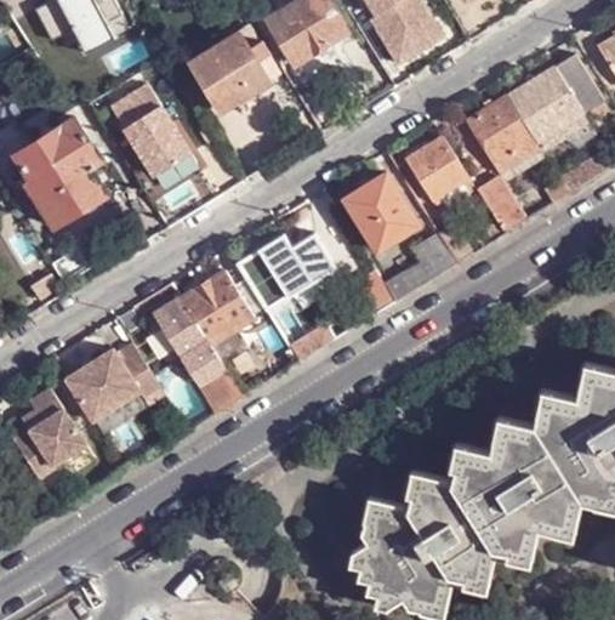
[(294,0),(263,20),(290,64),(292,62),(311,51),(342,32),(323,0),(294,0)]
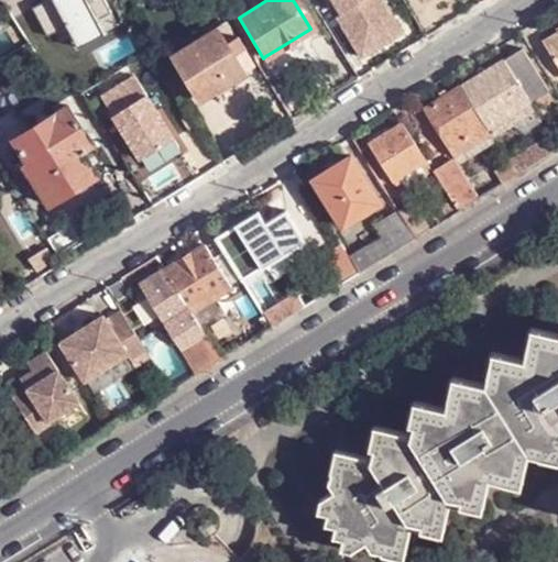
[(334,18),(358,58),(400,33),(380,0),(329,0),(338,14),(334,18)]
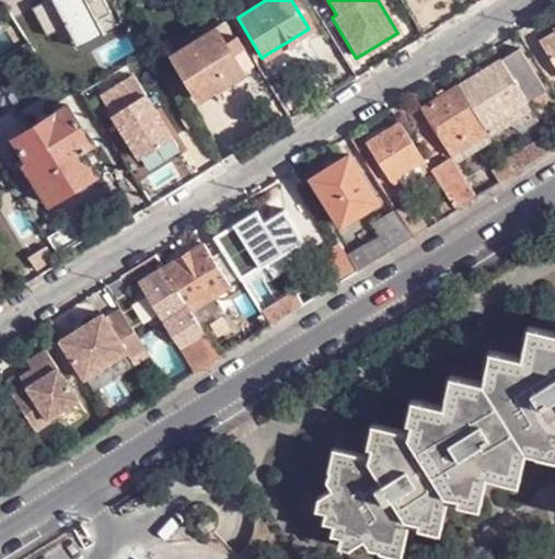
[(554,27),(533,43),(554,76),(554,27)]
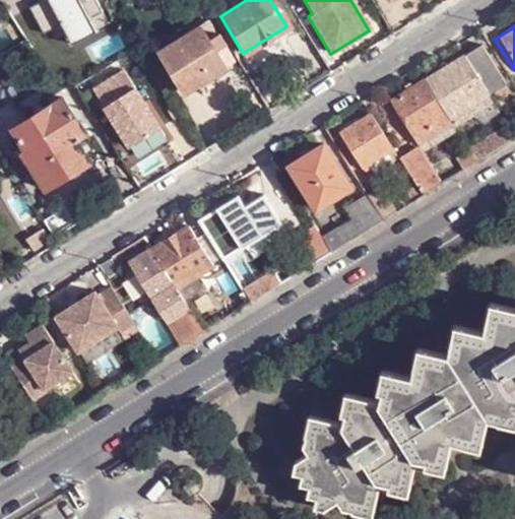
[(196,26),(155,51),(180,91),(220,67),(211,52),(204,39),(196,26)]
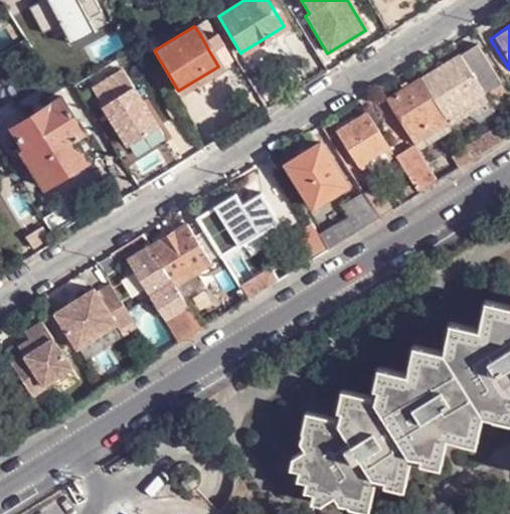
[(212,33),(202,38),(209,51),(219,45),(212,33)]
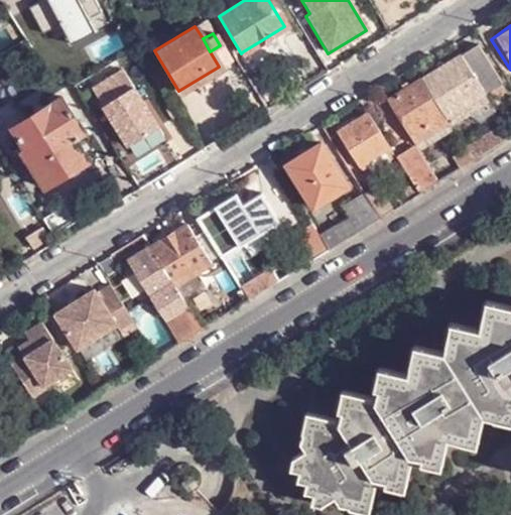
[(264,50),(258,42),(243,51),(249,60),(264,50)]
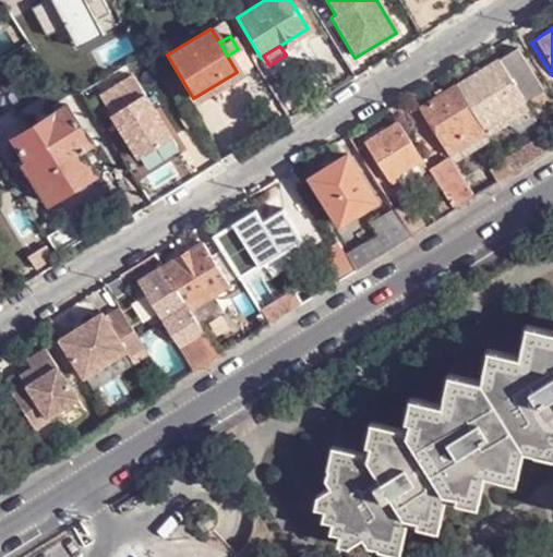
[(517,49),(496,61),(521,103),(541,92),(517,49)]
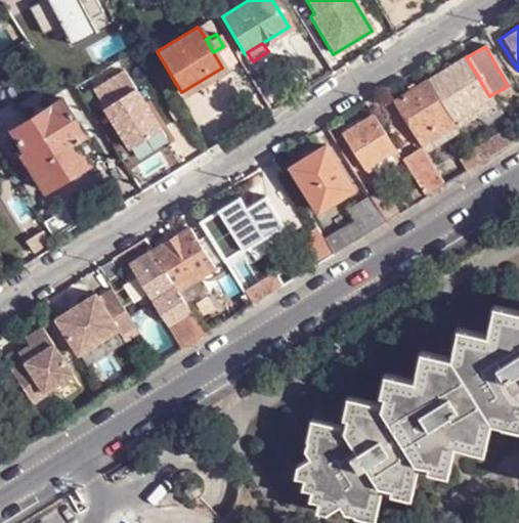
[(466,57),(427,82),(449,115),(452,120),(489,96),(466,57)]
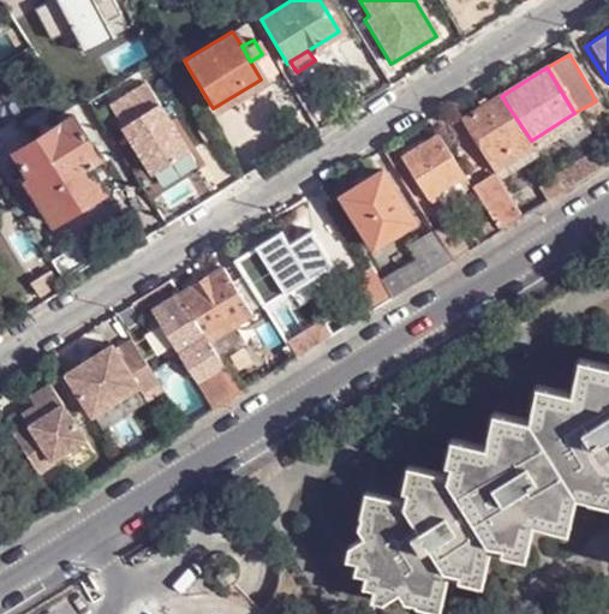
[(141,83),(105,106),(148,174),(184,151),(141,83)]
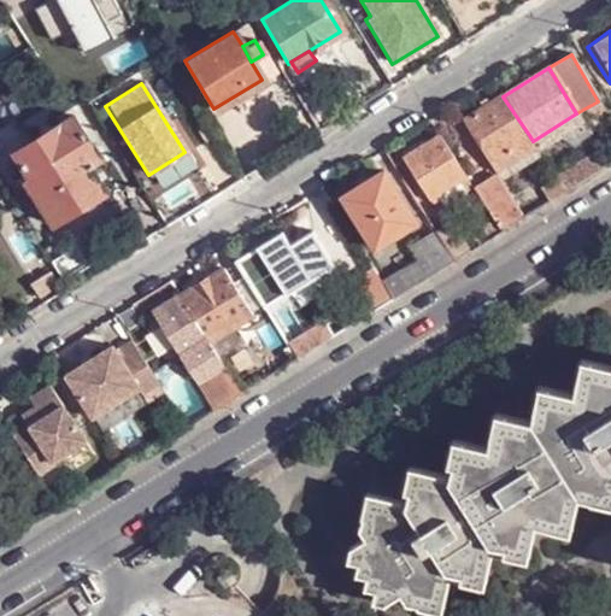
[(503,97),(464,119),(489,159),(511,147),(529,135),(503,97)]
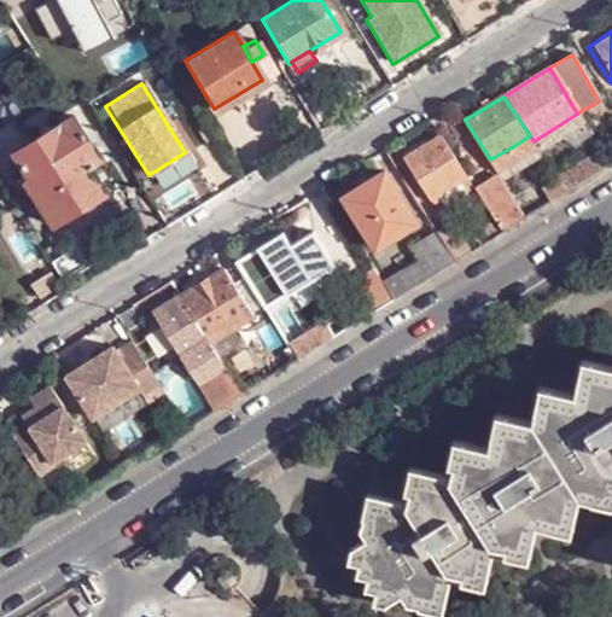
[(69,116),(56,124),(82,169),(97,162),(69,116)]
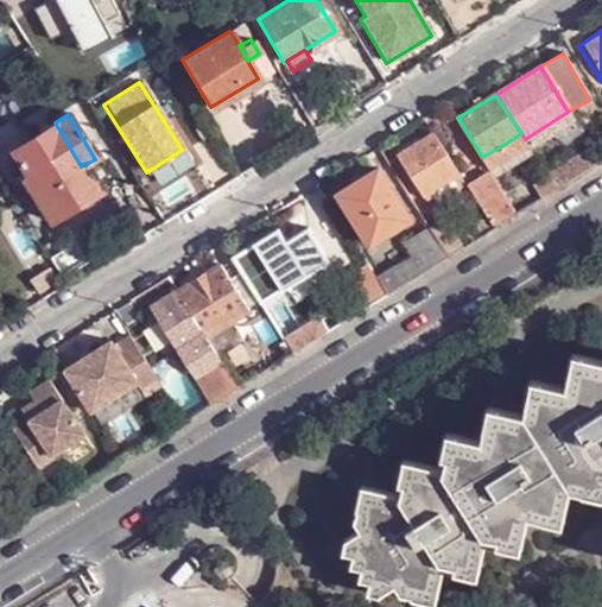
[(55,122),(7,151),(31,190),(27,193),(45,222),(96,193),(81,166),(55,122)]
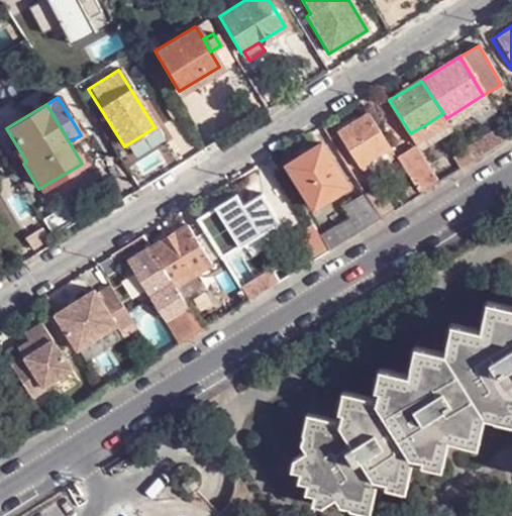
[(443,113),(428,123),(434,132),(449,123),(446,118),(443,113)]
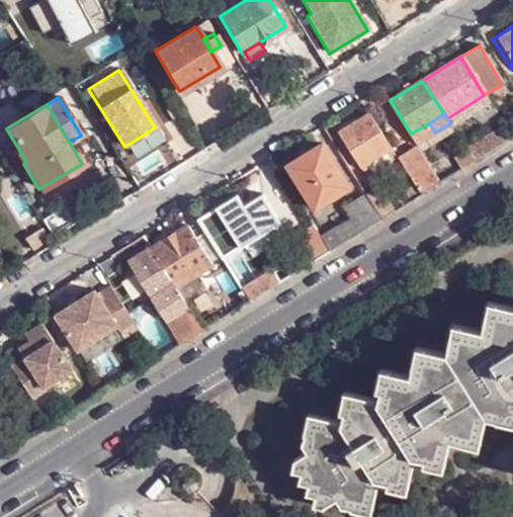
[(367,114),(338,133),(358,166),(359,166),(364,163),(380,153),(389,150),(367,114)]
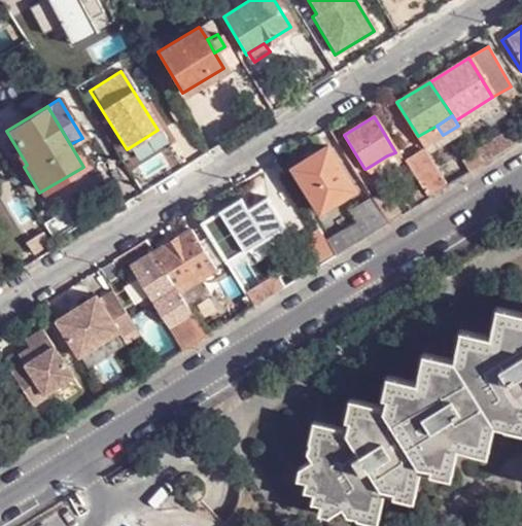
[(521,125),(521,124),(511,128),(515,133),(520,142),(521,140),(521,125)]
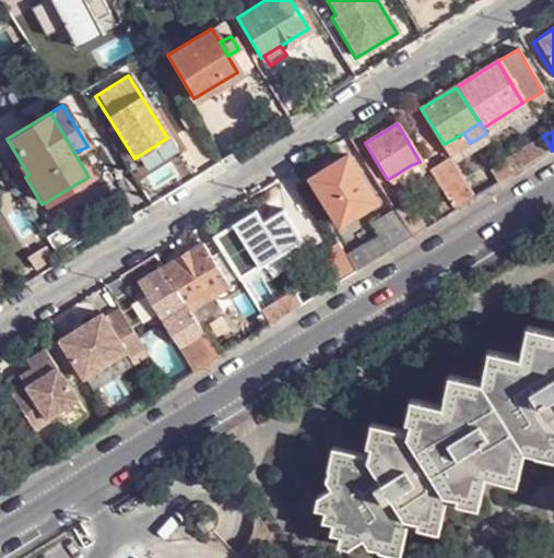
[(513,176),(552,151),(546,141),(506,166),(513,176)]
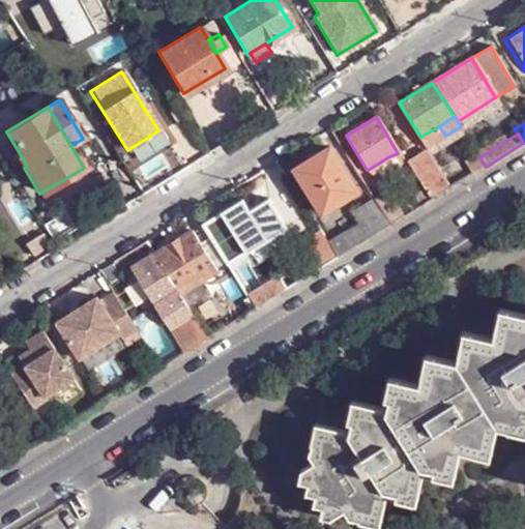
[(328,147),(292,169),(320,213),(356,192),(328,147)]
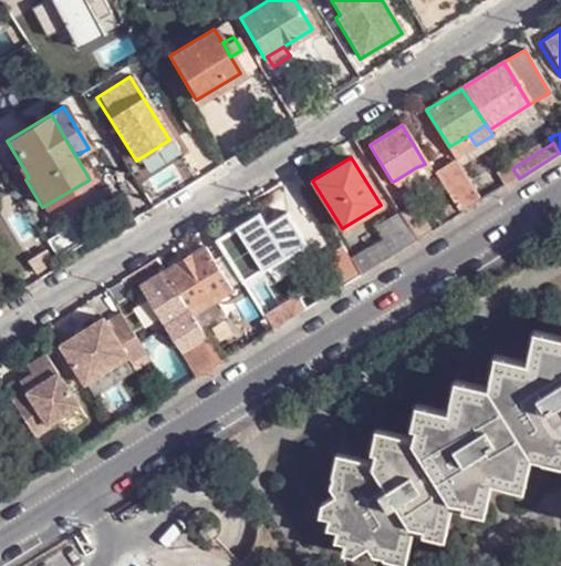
[(430,173),(425,164),(416,167),(423,176),(430,173)]
